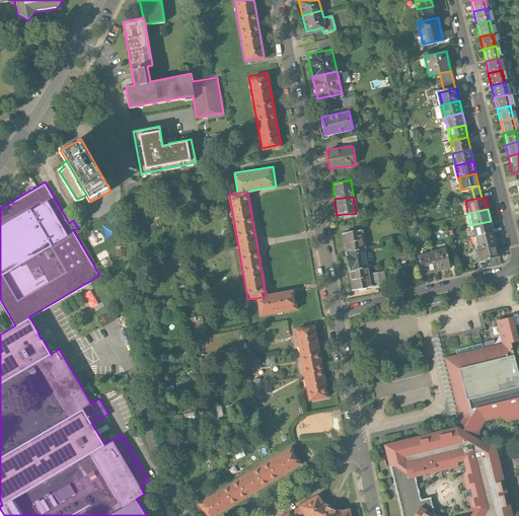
[(494,232),(491,221),(470,225),(473,237),(494,232)]
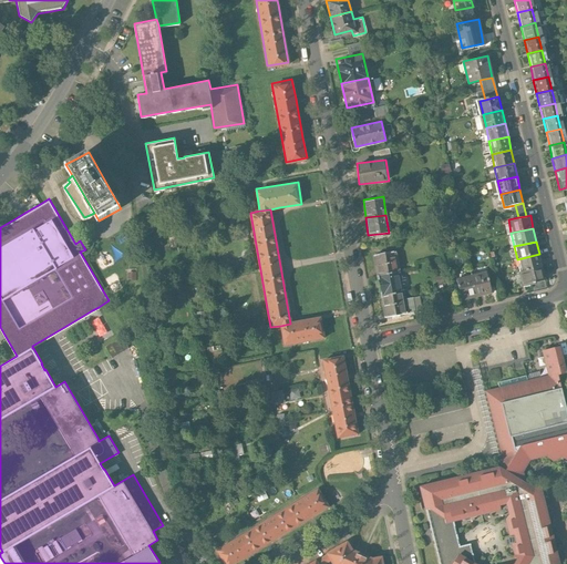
[(102,265),(122,255),(116,243),(96,253),(102,265)]
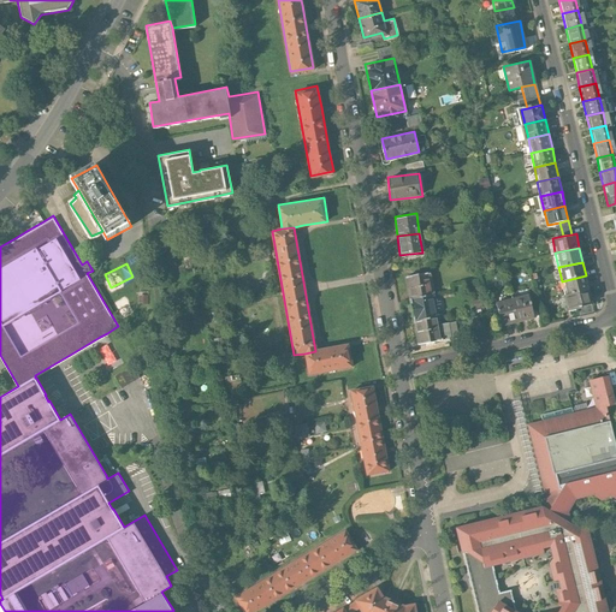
[(431,272),(407,275),(409,297),(434,295),(431,272)]
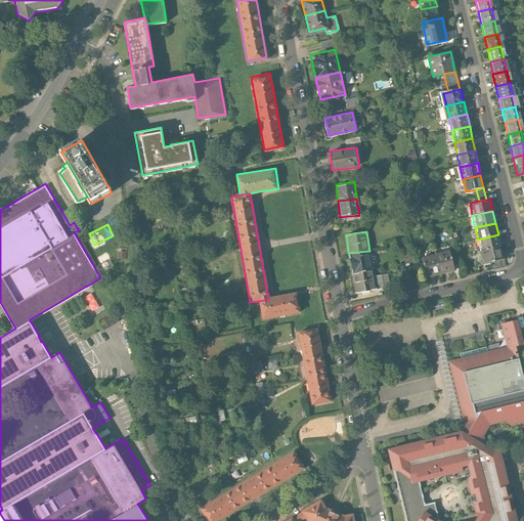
[(500,247),(498,234),(478,240),(480,252),(500,247)]
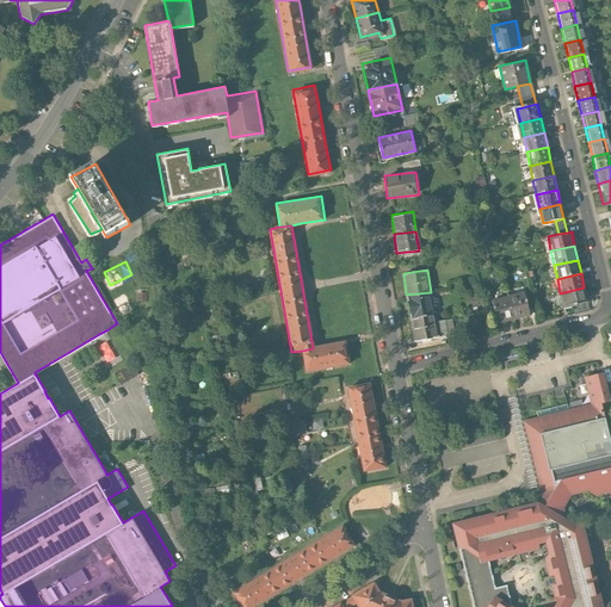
[(587,302),(584,287),(560,293),(563,308),(587,302)]
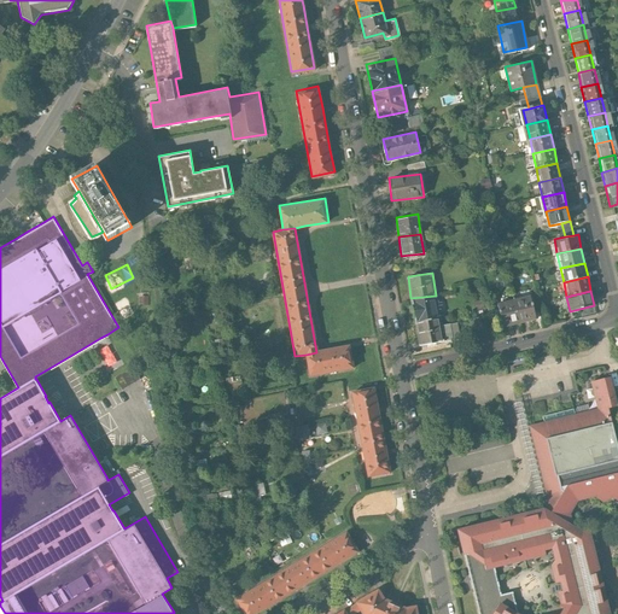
[(122,316),(134,309),(127,293),(114,299),(122,316)]
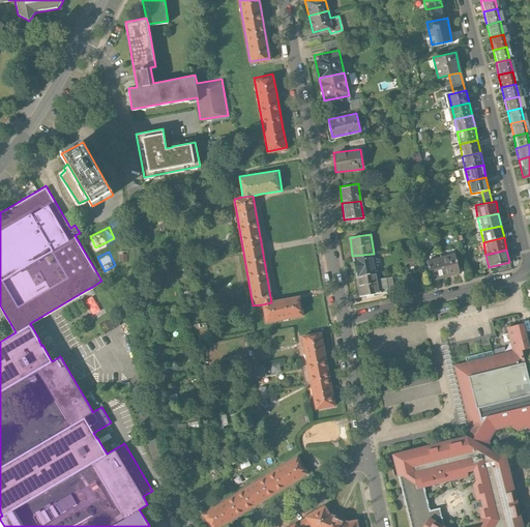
[(374,254),(352,256),(355,275),(376,272),(374,254)]
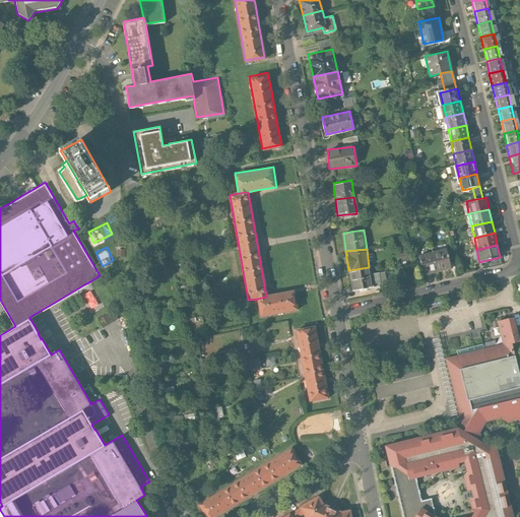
[(448,249),(434,252),(438,272),(452,269),(448,249)]
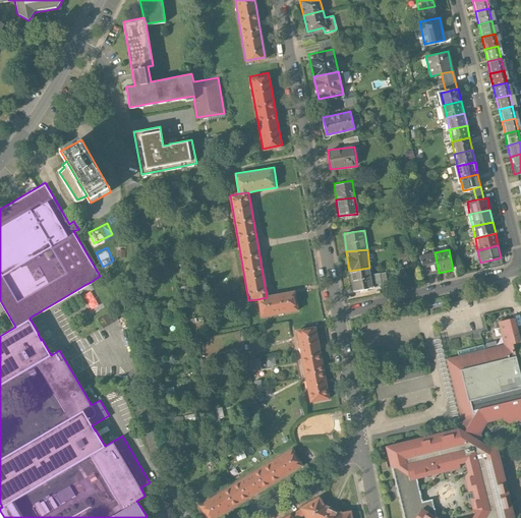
[(435,252),(420,255),(424,275),(439,273),(435,252)]
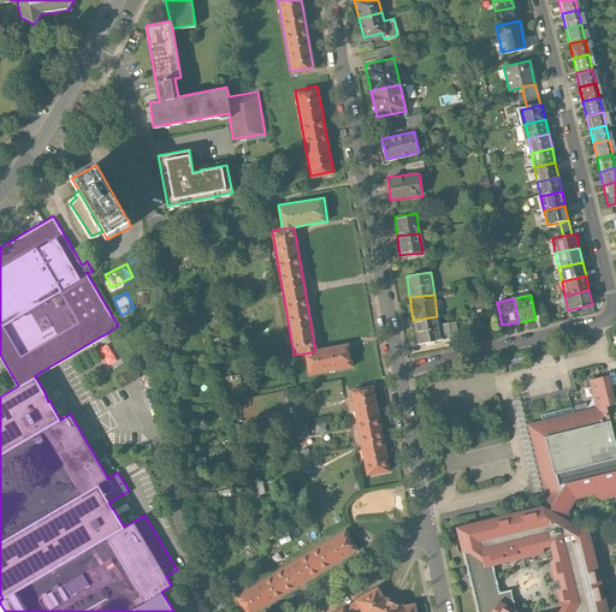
[(437,316),(413,320),(415,342),(440,339),(438,322),(437,316)]
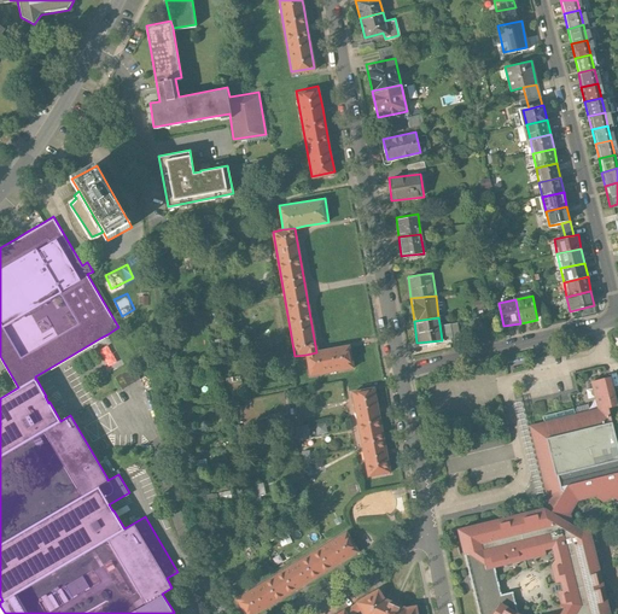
[(458,321),(439,323),(442,340),(460,338),(458,321)]
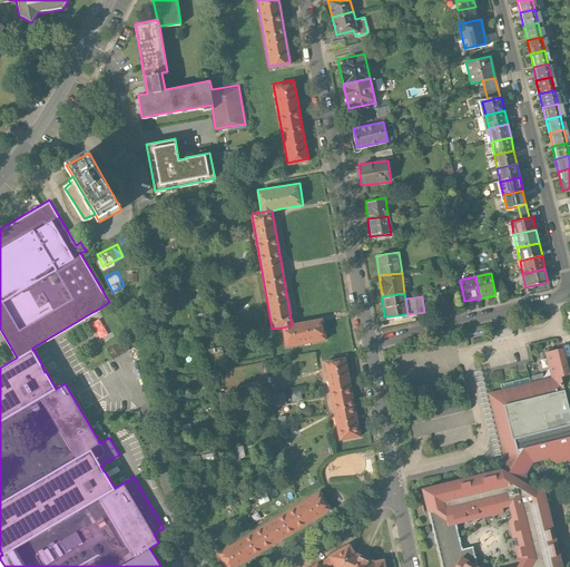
[(292,325),(282,328),(284,346),(325,340),(322,321),(298,324),(292,325)]
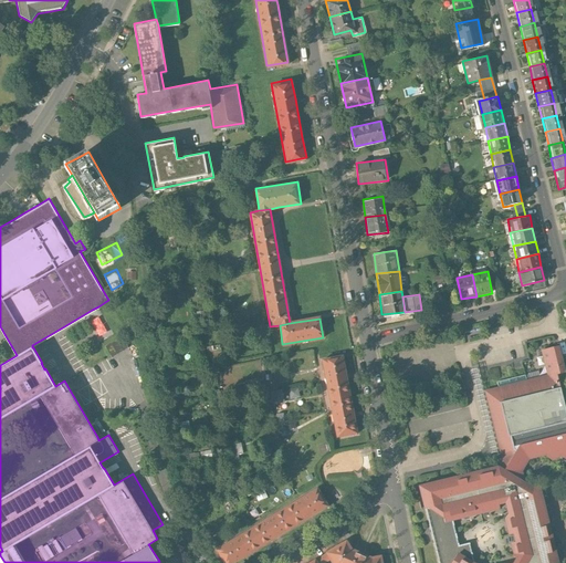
[(105,343),(112,355),(129,345),(123,333),(105,343)]
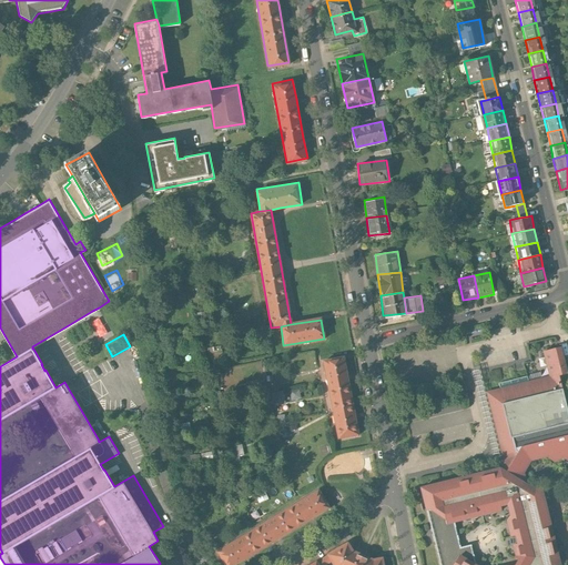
[(209,343),(210,359),(223,357),(222,343),(209,343)]
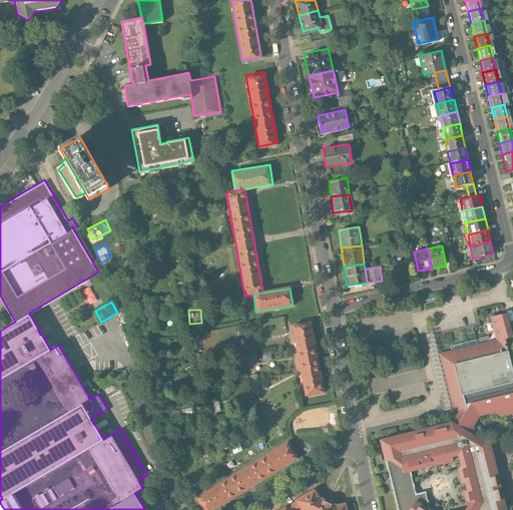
[(512,367),(512,368),(505,338),(512,336),(509,324),(508,321),(506,312),(491,316),(497,339),(492,340),(480,343),(478,344),(452,350),(446,352),(448,360),(446,360),(443,366),(448,386),(454,390),(456,400),(459,410),(451,422),(380,439),(397,509),(499,509),(506,508),(489,439),(483,441),(475,436),(473,425),(479,414),(494,410),(510,420),(512,415),(512,367)]
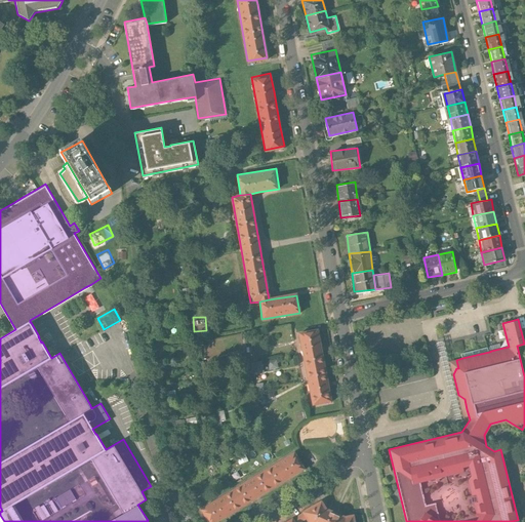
[(315,323),(295,327),(310,403),(330,399),(326,380),(319,343),(315,323)]
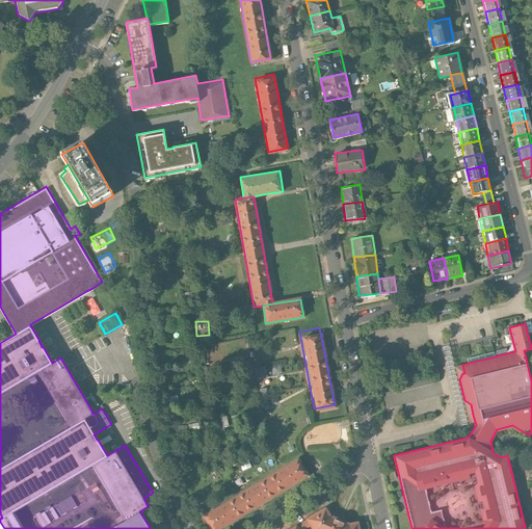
[(467,356),(469,363),(496,356),(495,350),(467,356)]
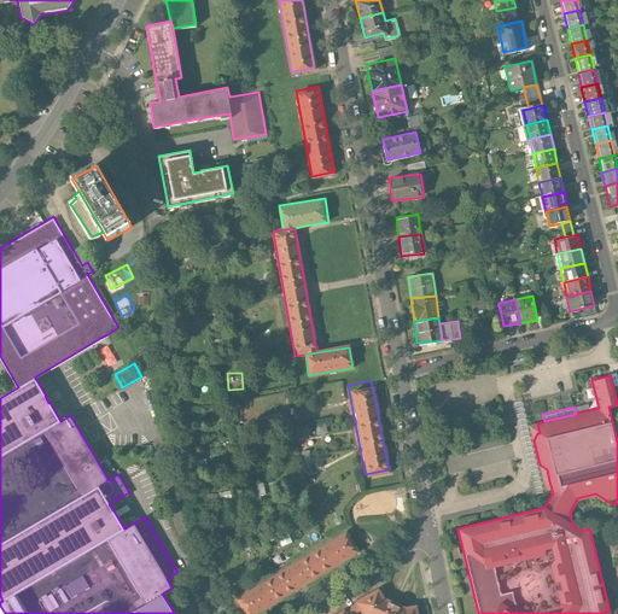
[(328,420),(318,421),(318,431),(328,430),(328,420)]
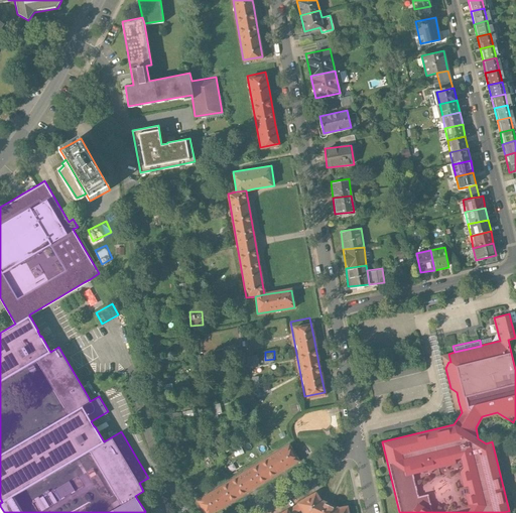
[(257,352),(247,354),(249,366),(260,364),(257,352)]
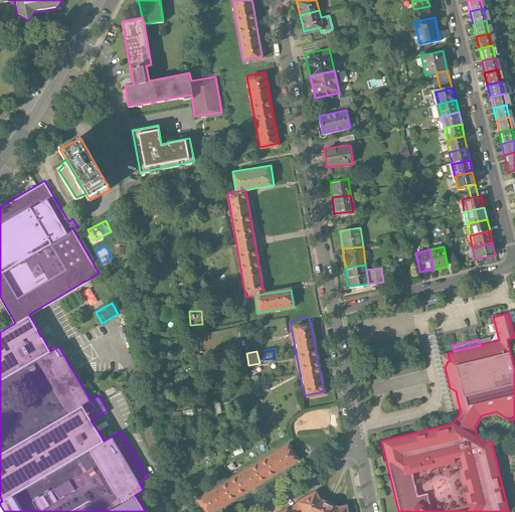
[(254,384),(261,383),(259,372),(252,373),(254,384)]
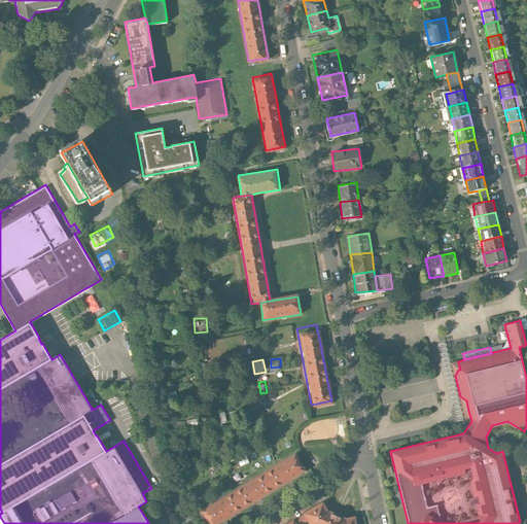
[(269,395),(276,393),(274,384),(267,386),(269,395)]
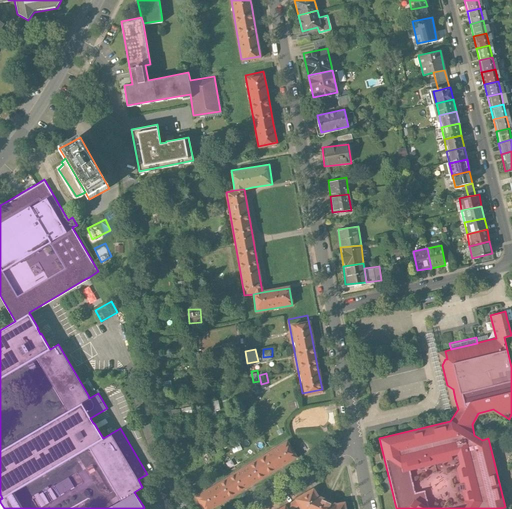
[(282,467),(296,458),(287,442),(199,496),(207,508),(212,508),(223,502),(252,485),(282,467)]
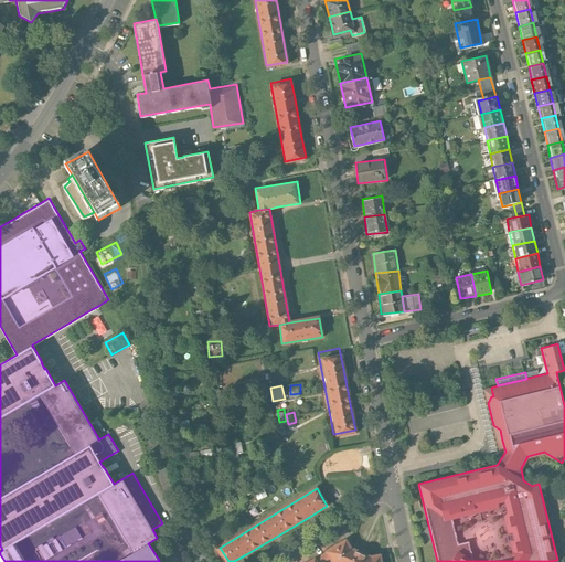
[(329,555),(333,561),(381,561),(380,553),(372,554),(361,550),(350,545),(345,538),(326,550),(327,550),(329,555)]
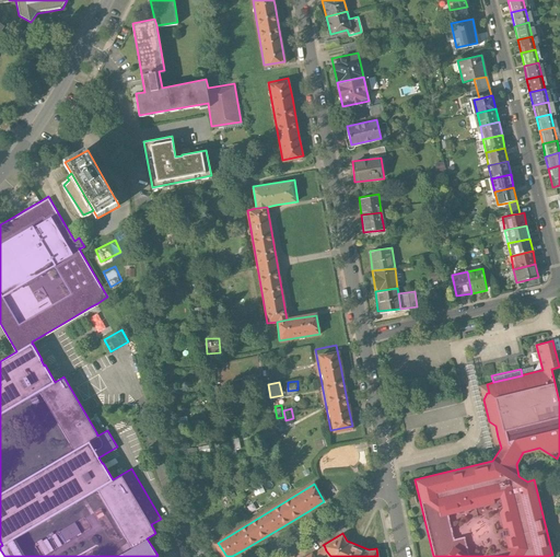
[(312,552),(314,556),(315,556),(326,550),(324,545),(312,552)]
